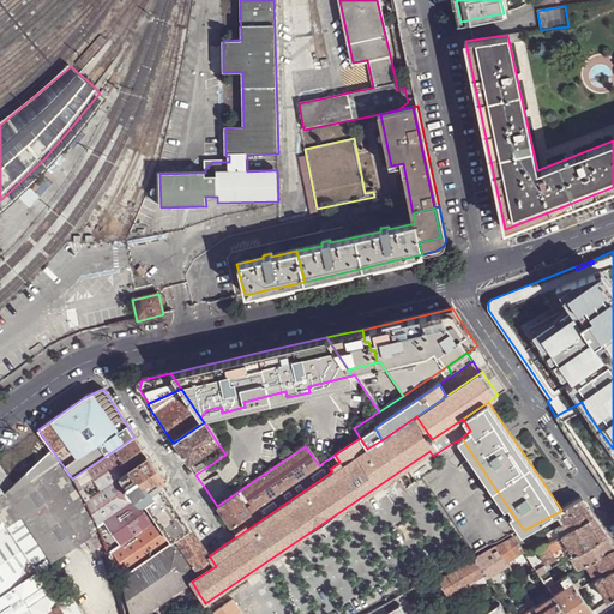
[(218,444),(204,422),(174,443),(180,451),(190,464),(218,444)]
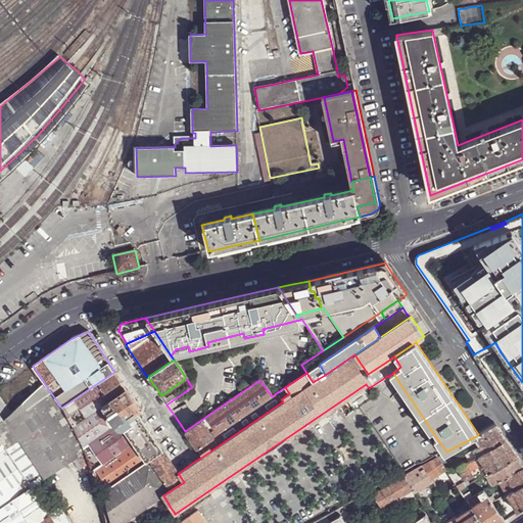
[(306,373),(313,382),(325,375),(321,367),(320,366),(320,364),(306,373)]
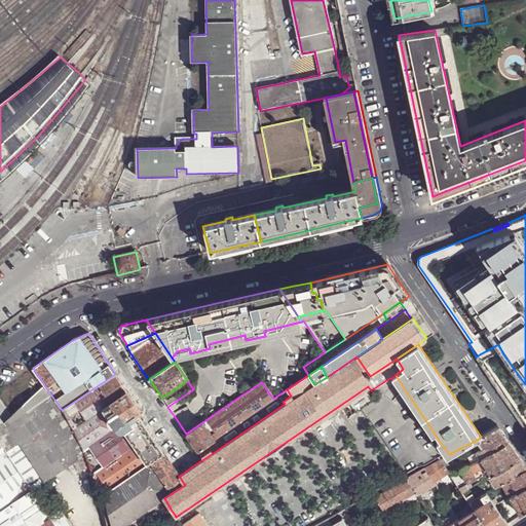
[(121,382),(115,374),(62,410),(84,446),(87,453),(96,482),(100,496),(104,494),(147,464),(120,425),(115,429),(102,410),(127,392),(121,382)]
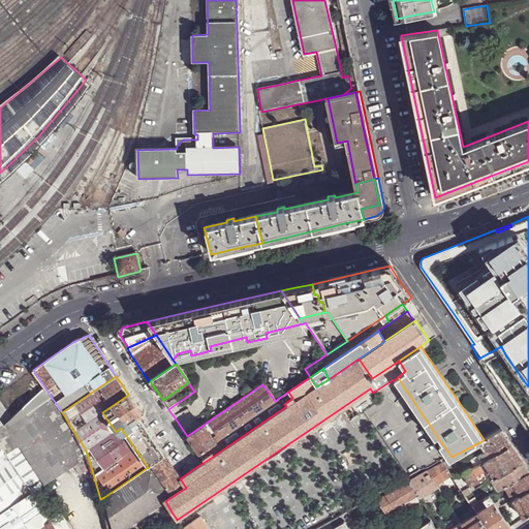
[(398,377),(394,380),(402,392),(434,437),(437,436),(405,389),(398,377)]
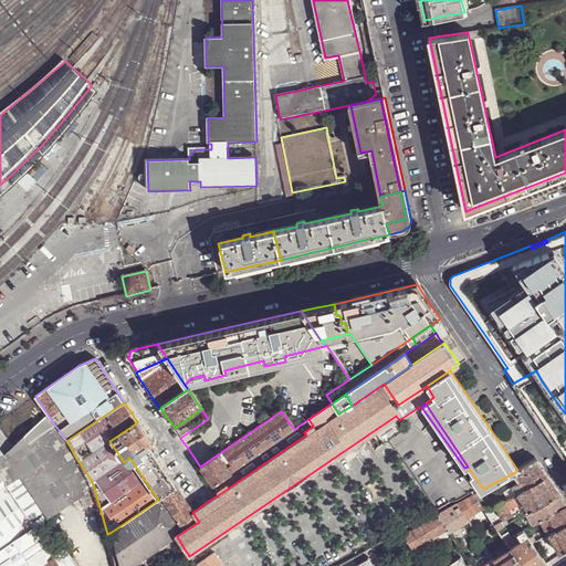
[(220,480),(294,429),(281,411),(200,467),(208,479),(212,485),(220,480)]
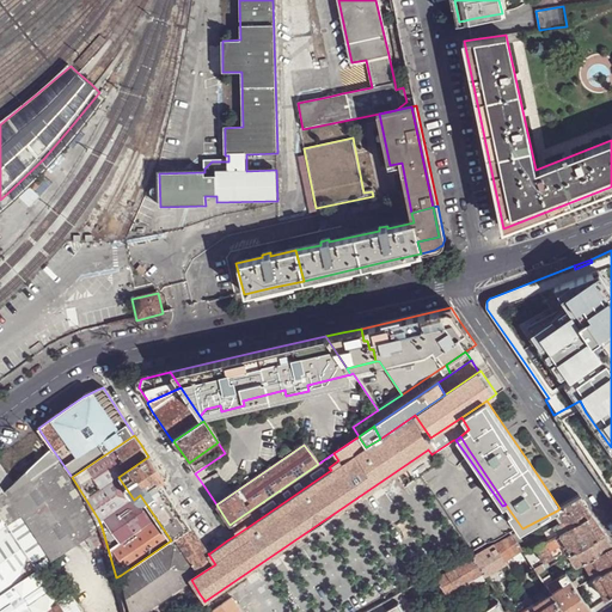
[(72,477),(53,450),(47,456),(25,473),(13,483),(14,484),(8,489),(5,493),(20,516),(50,561),(102,527),(98,519),(72,477)]
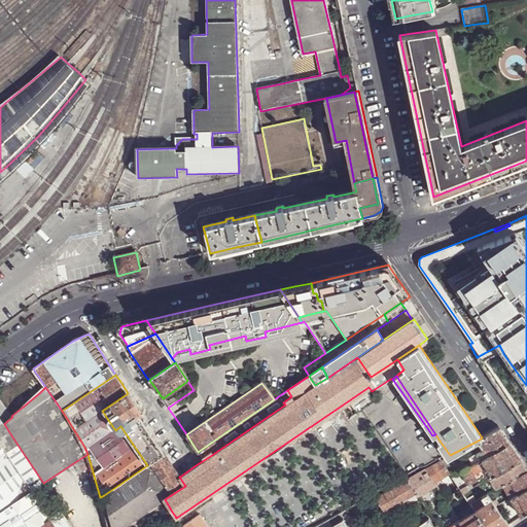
[(153,437),(138,415),(141,413),(135,402),(128,393),(102,411),(115,430),(120,426),(147,465),(164,454),(153,437)]
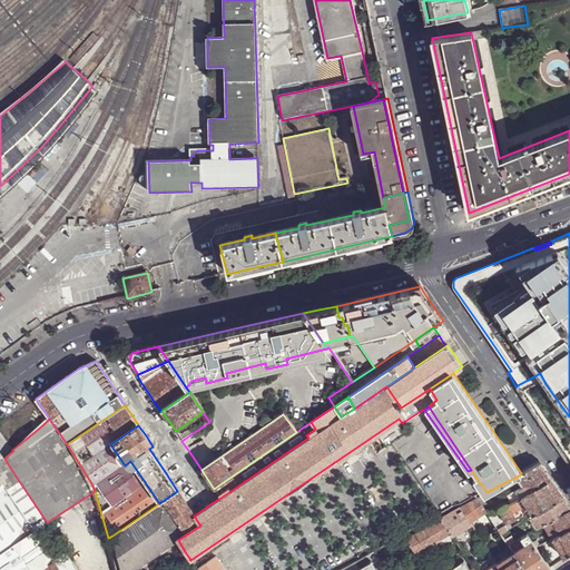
[(5,459),(0,453),(0,480),(6,489),(19,481),(5,459)]
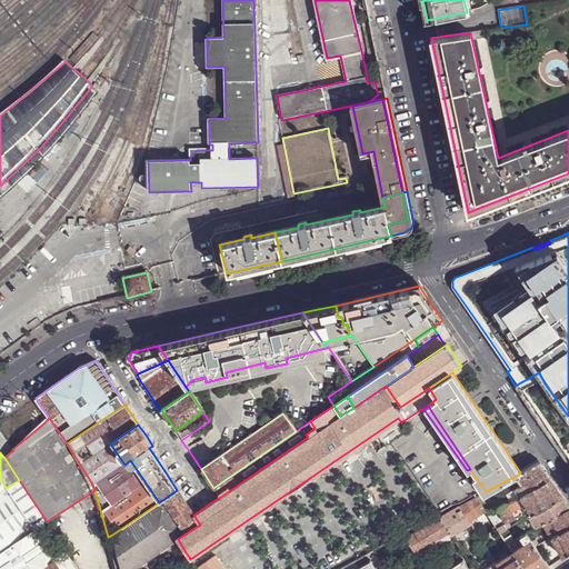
[(525,485),(529,491),(551,479),(543,468),(539,462),(520,472),(518,475),(525,485)]
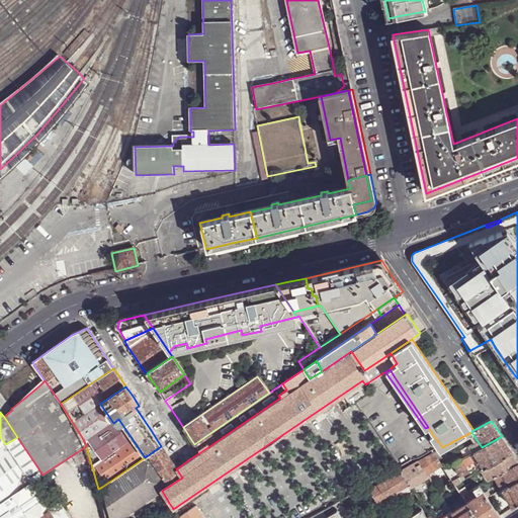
[(442,447),(432,433),(429,435),(439,449),(442,447)]
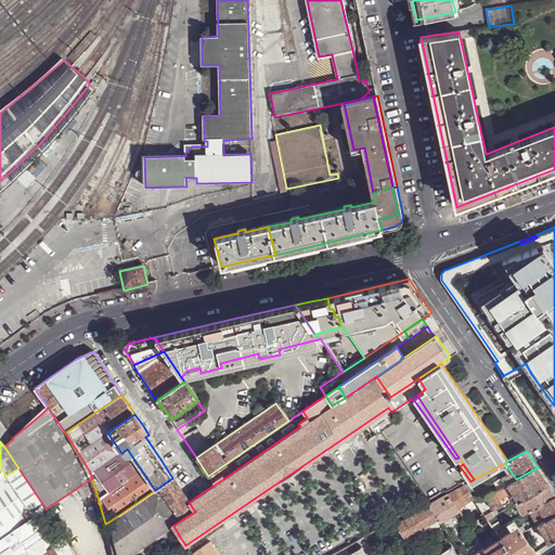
[(498,490),(479,501),(476,503),(488,519),(494,516),(495,515),(492,511),(514,499),(516,503),(550,485),(542,474),(538,467),(516,479),(506,485),(498,490)]
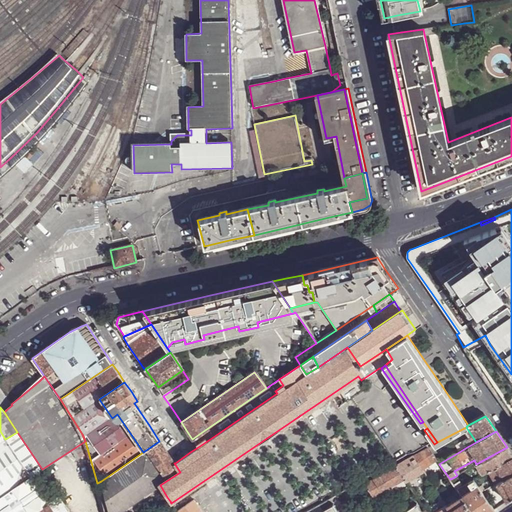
[(17,432),(5,439),(31,477),(42,469),(17,432)]
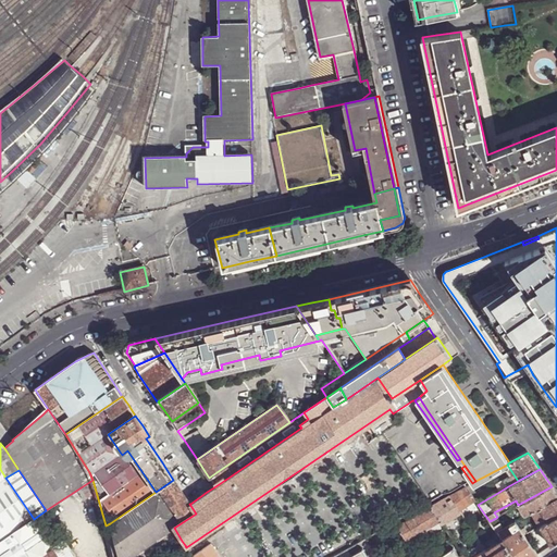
[(213,484),(221,479),(217,472),(209,478),(211,480),(213,484)]
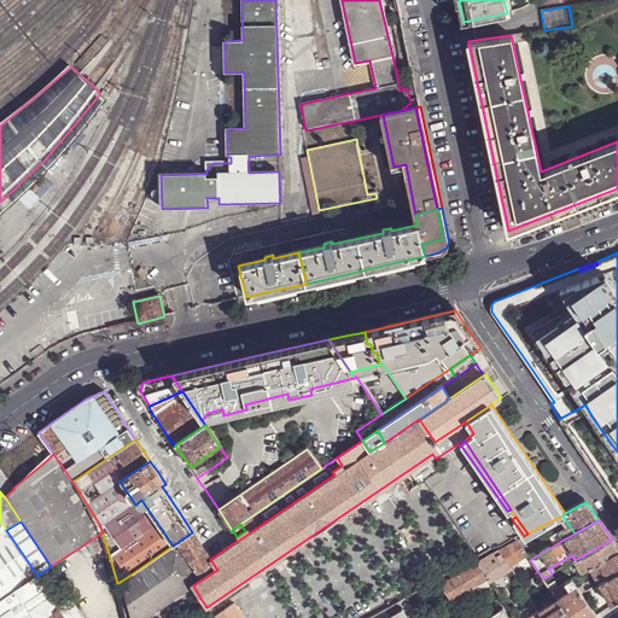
[(575,534),(570,526),(559,532),(564,540),(575,534)]
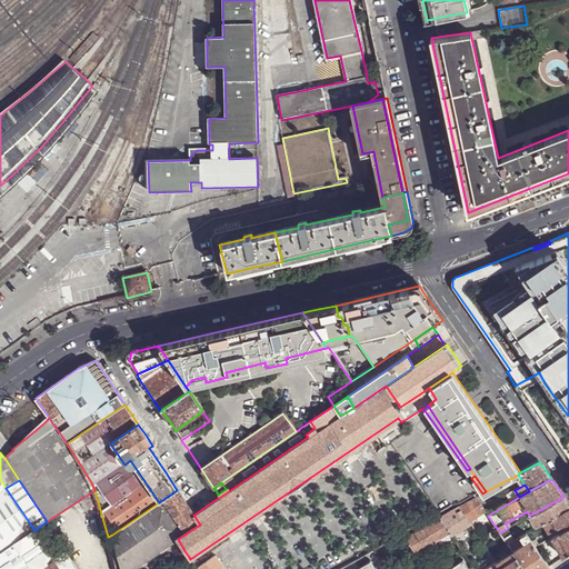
[(0,552),(35,530),(6,488),(0,491),(0,552)]
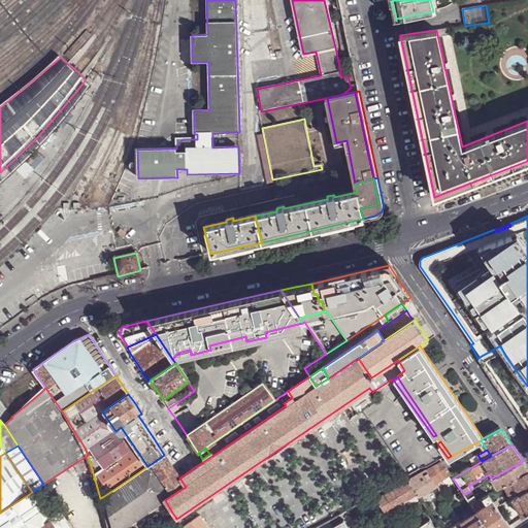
[(202,459),(204,461),(213,455),(212,453),(209,454),(202,459)]
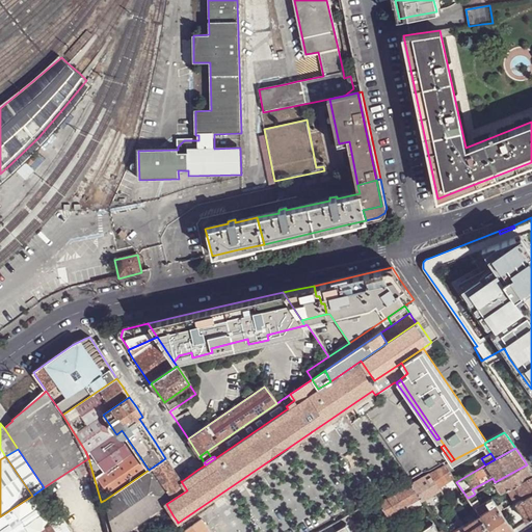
[(485,464),(481,458),(481,457),(473,461),(477,470),(485,464)]
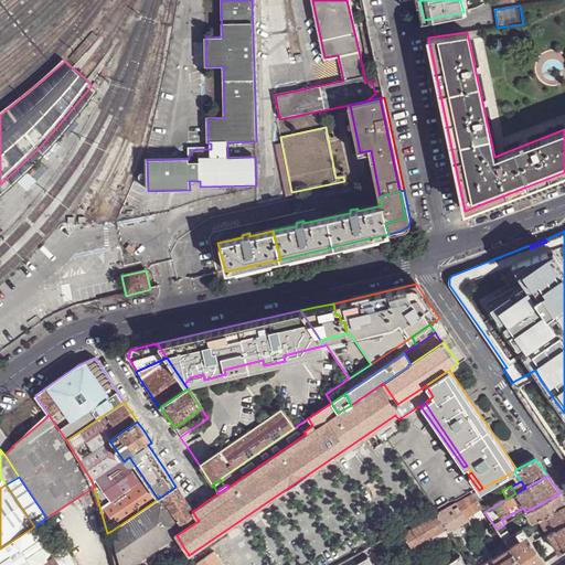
[(183,497),(176,487),(158,499),(112,531),(120,564),(130,564),(177,535),(199,521),(192,511),(193,511),(183,497)]
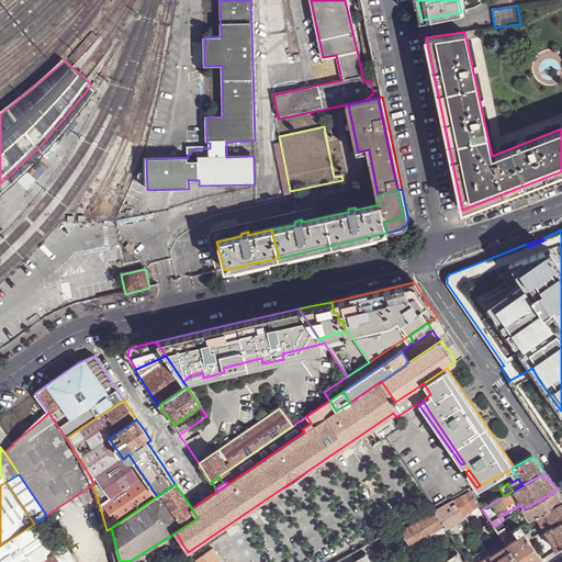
[(485,507),(472,490),(469,492),(470,492),(479,505),(482,509),(485,507)]
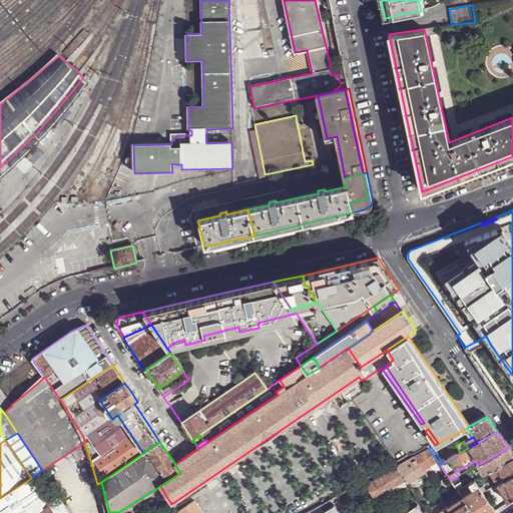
[(512,455),(511,452),(508,448),(477,465),(484,475),(490,472),(512,458),(512,455)]
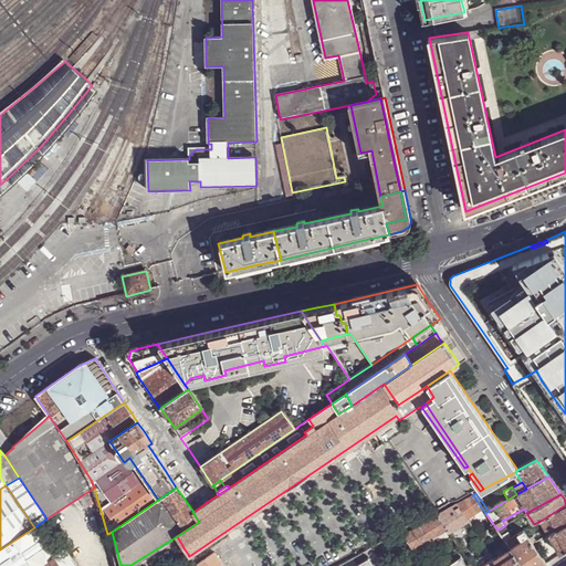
[(482,509),(473,495),(456,505),(465,519),(482,509)]
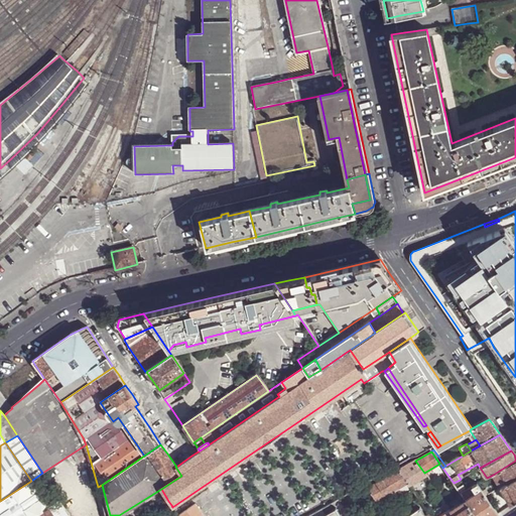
[(401,469),(398,471),(406,482),(408,485),(419,479),(425,475),(424,473),(415,461),(401,469)]
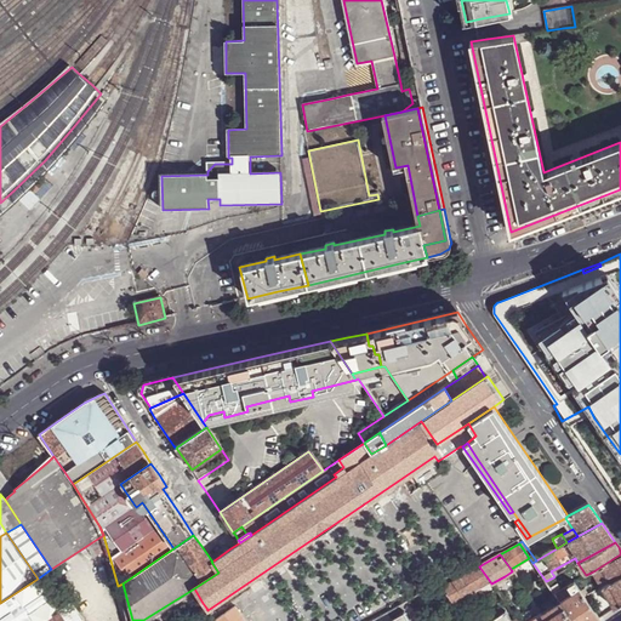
[(620,554),(593,571),(615,608),(620,603),(620,554)]
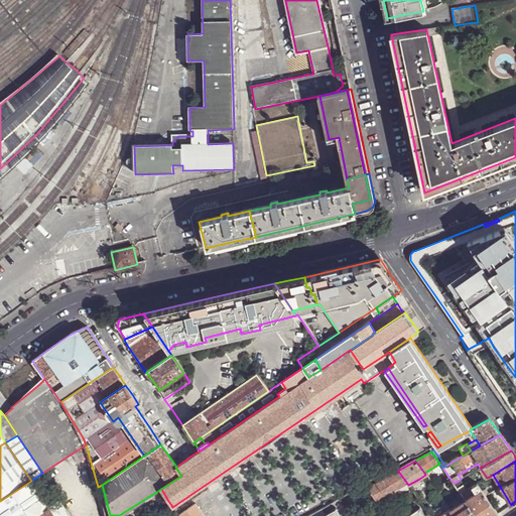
[(371,494),(376,501),(390,491),(406,482),(398,471),(369,487),(371,494)]
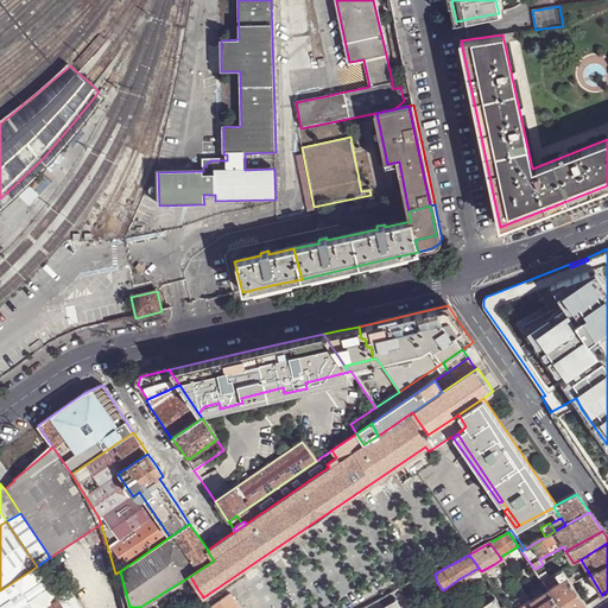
[(510,570),(501,559),(494,564),(502,575),(510,570)]
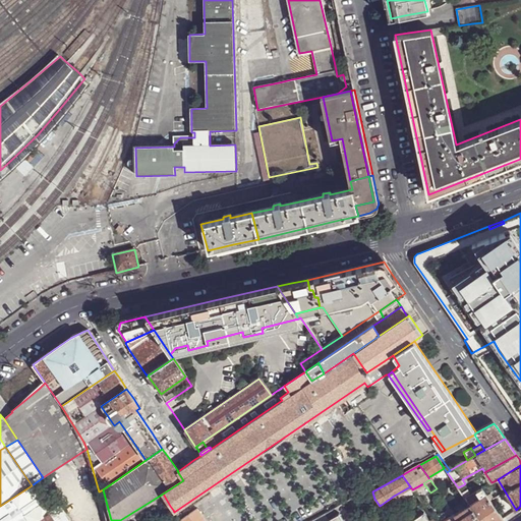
[(471,495),(464,484),(458,487),(465,498),(471,495)]
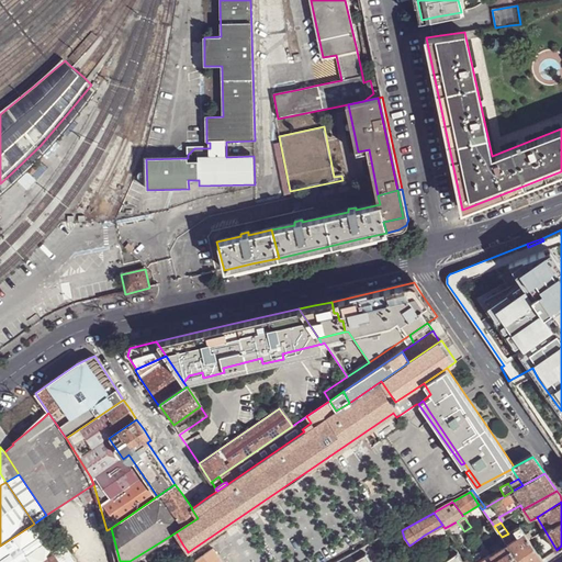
[(34,524),(0,546),(0,561),(35,561),(53,550),(34,524)]
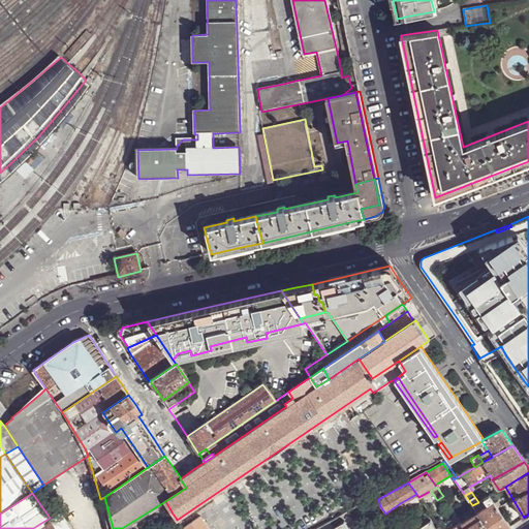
[(418,497),(416,494),(400,503),(385,514),(392,522),(422,501),(418,497)]
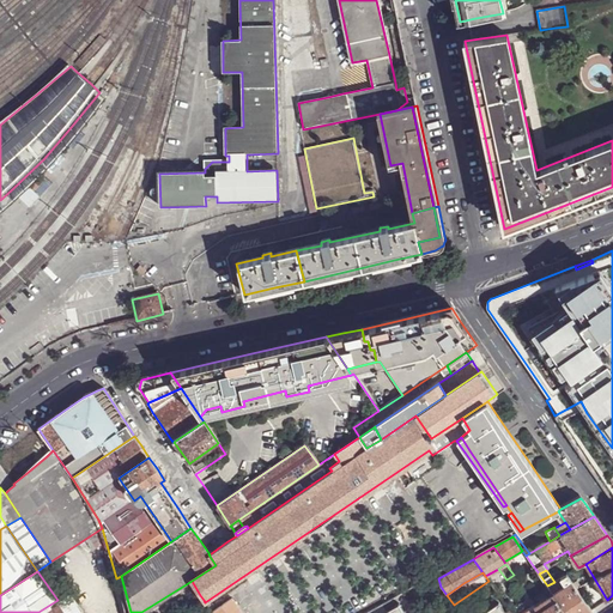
[(587,612),(592,611),(566,575),(554,582),(547,586),(552,594),(565,612),(587,612)]
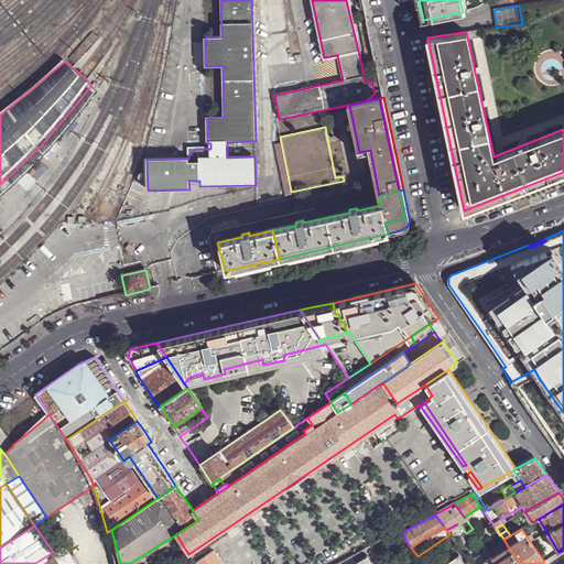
[(76,563),(64,544),(53,552),(35,563),(76,563)]
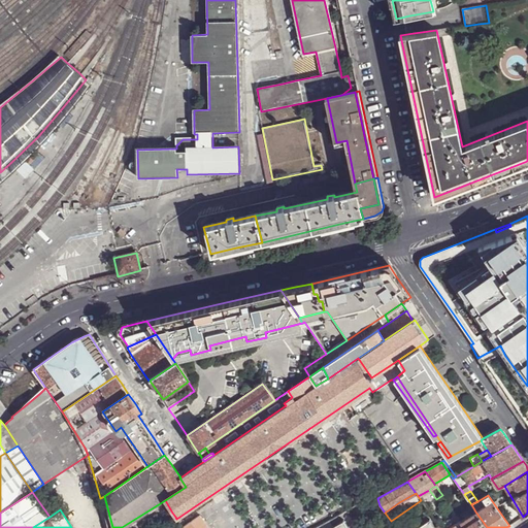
[(449,510),(457,523),(460,521),(452,509),(449,510)]
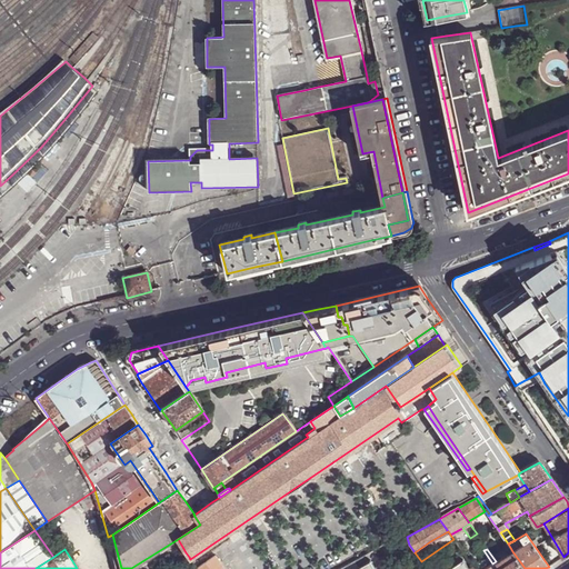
[(525,568),(512,551),(496,561),(500,568),(525,568)]
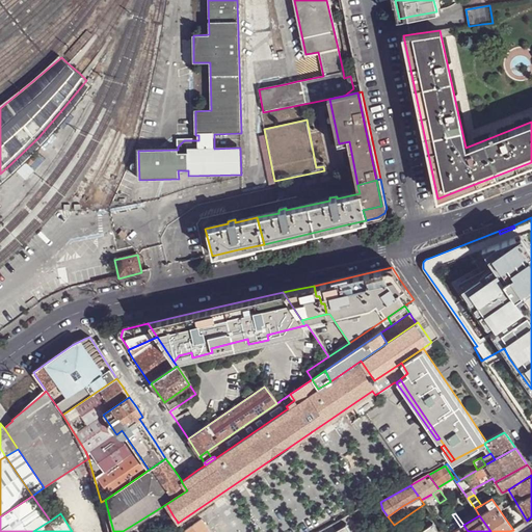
[(183,531),(208,531),(201,520),(183,531)]
